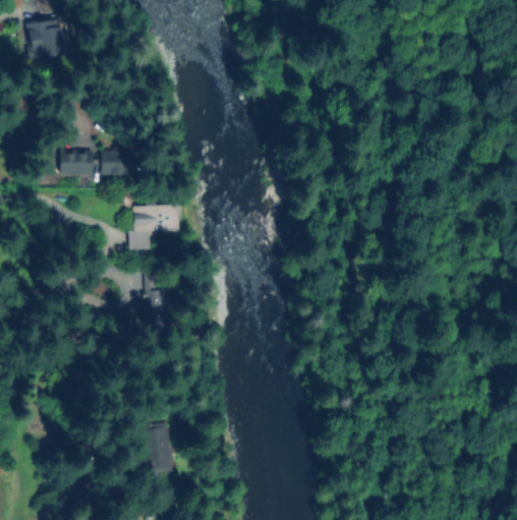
[(70,54),(66,15),(46,17),(47,22),(21,25),(25,59),(70,54)]
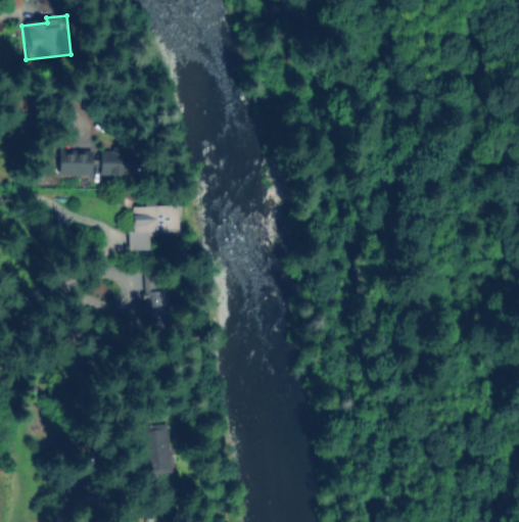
[(135,174),(135,148),(101,149),(102,175),(135,174)]
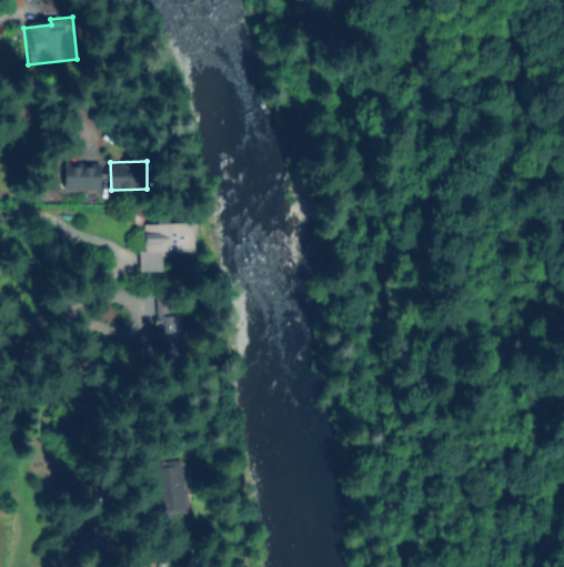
[(101,191),(101,166),(66,166),(66,191),(101,191)]
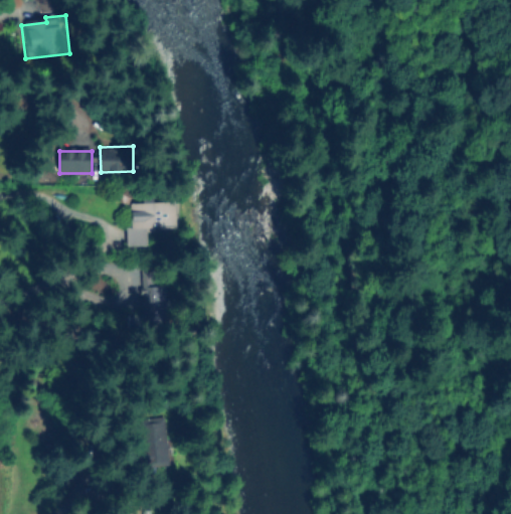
[(128,246),(149,245),(148,229),(177,228),(176,201),(154,202),(154,198),(143,199),(143,203),(132,204),(133,228),(128,228),(128,246)]
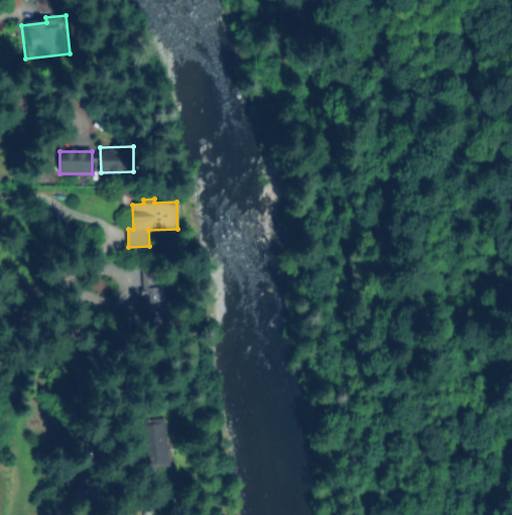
[(167,319),(167,287),(148,287),(147,319),(167,319)]
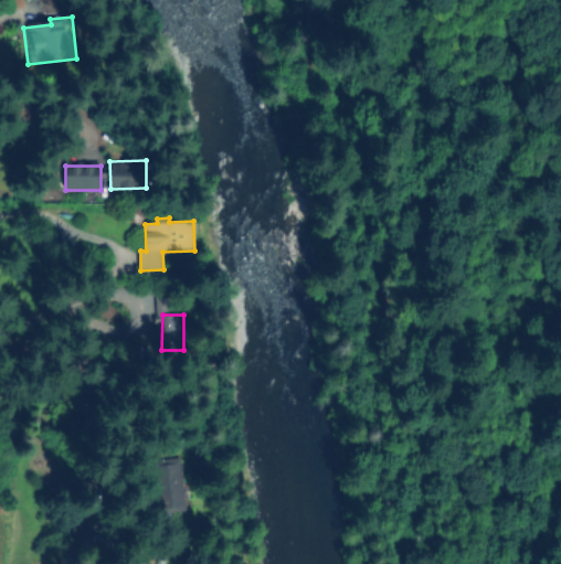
[(160,463),(159,511),(187,512),(187,464),(160,463)]
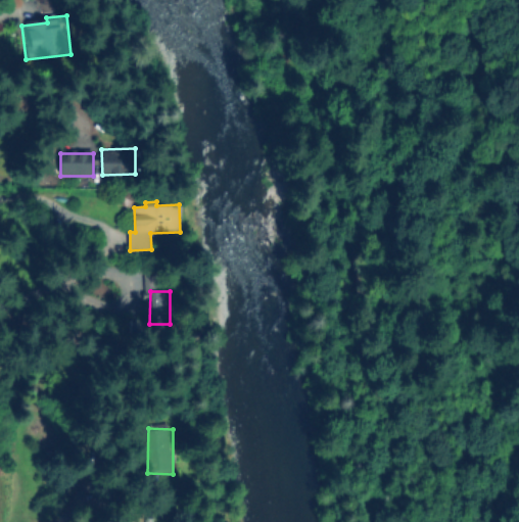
All buildings are outlined.
